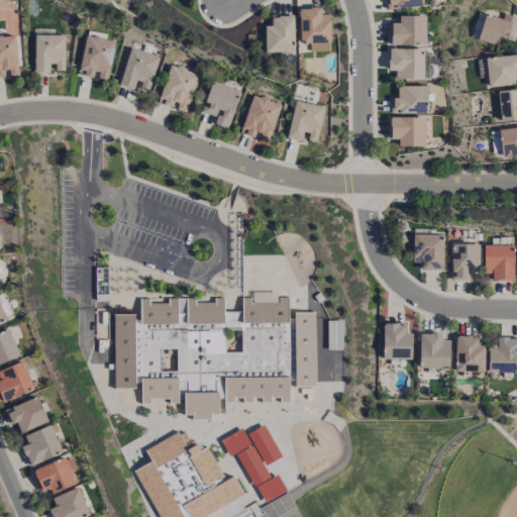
[(329,15),(320,15),(320,8),(299,9),(300,43),(309,43),(309,52),(330,50),(329,15)]
